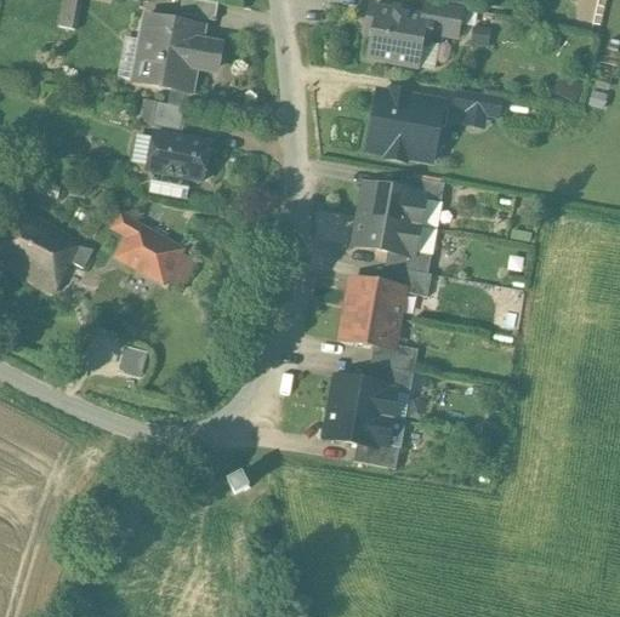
[(64,0),(60,26),(77,28),(81,0),(64,0)]
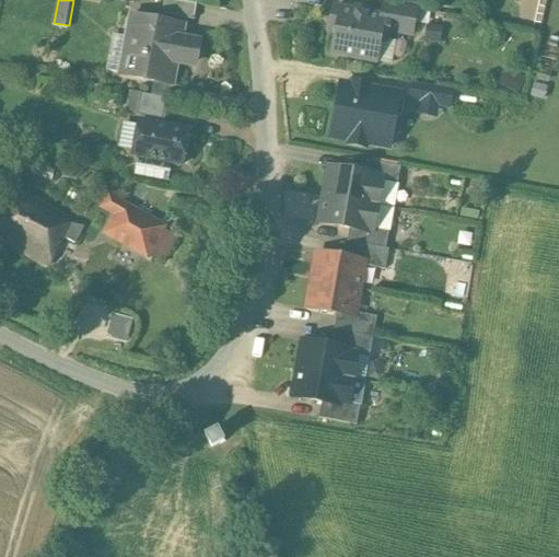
[(198,1),(191,0),(164,0),(162,12),(195,18),(198,1)]
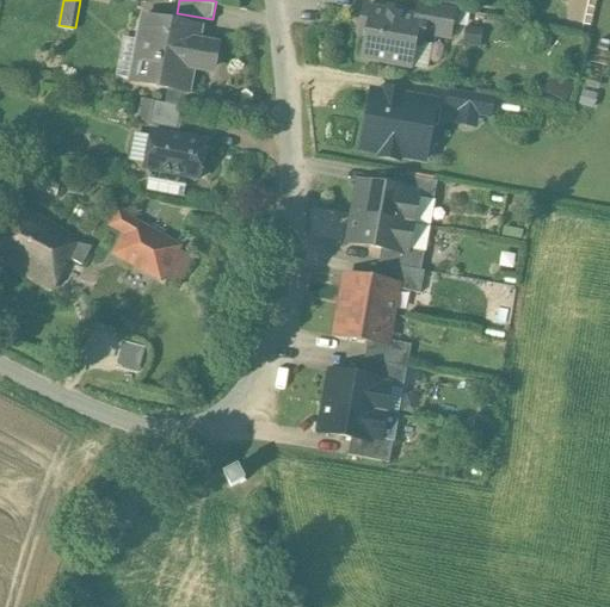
[(456,7),(419,0),(417,14),(426,16),(424,31),(450,37),(454,22),(456,7)]
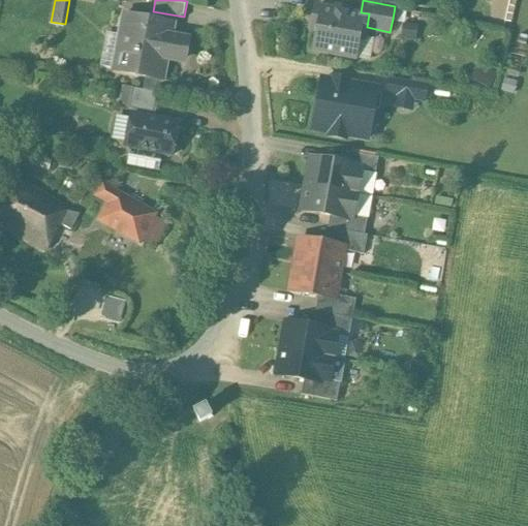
[(361,12),(316,4),(312,27),(318,28),(314,49),(355,56),(360,35),(365,36),(367,27),(369,13),(361,12)]
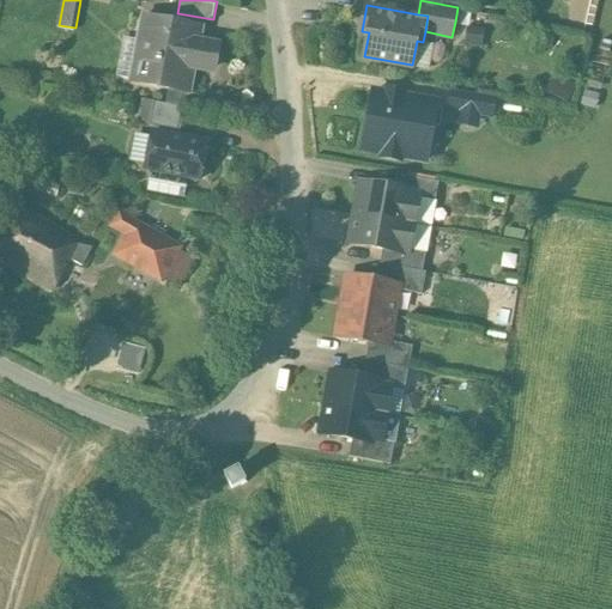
[(471,10),(458,7),(455,22),(468,24),(471,10)]
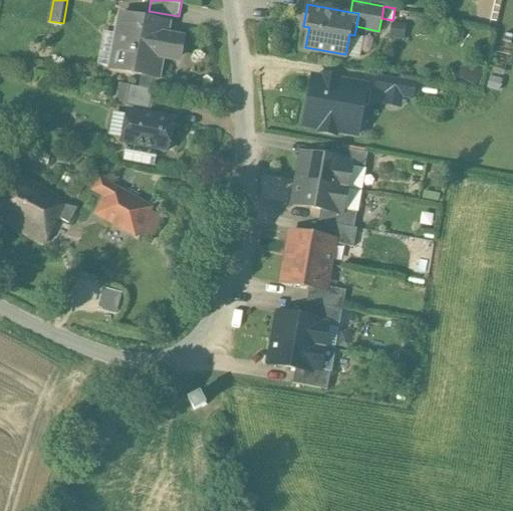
[(411,11),(395,8),(393,20),(408,23),(411,11)]
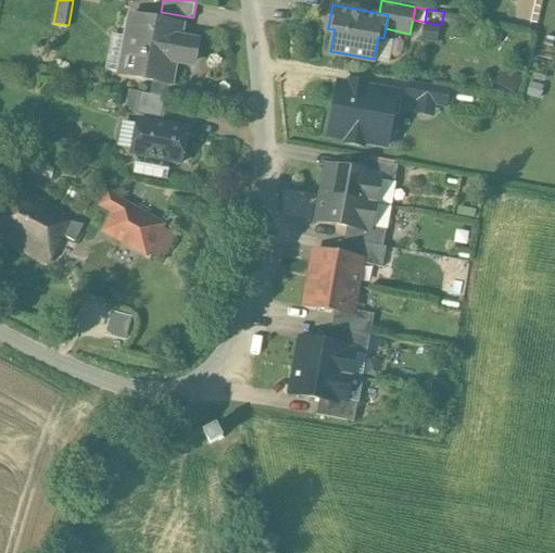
[(180,22),(131,13),(120,73),(154,79),(171,82),(176,59),(192,62),(196,59),(199,44),(196,39),(178,36),(180,22)]
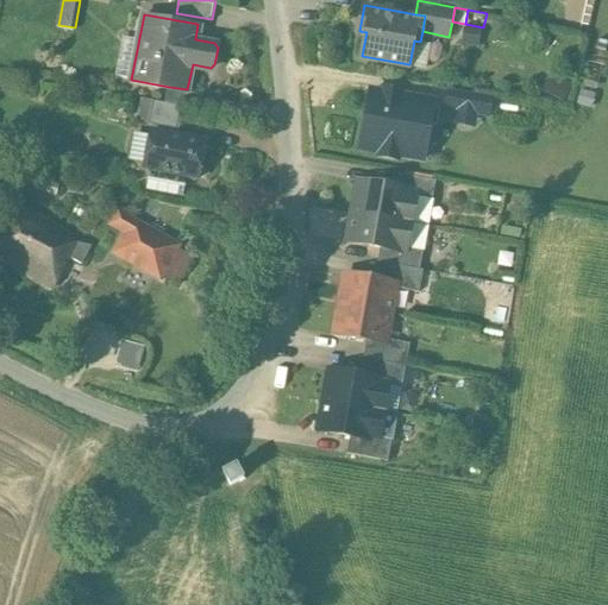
[(572,83),(557,75),(547,90),(564,100),(572,83)]
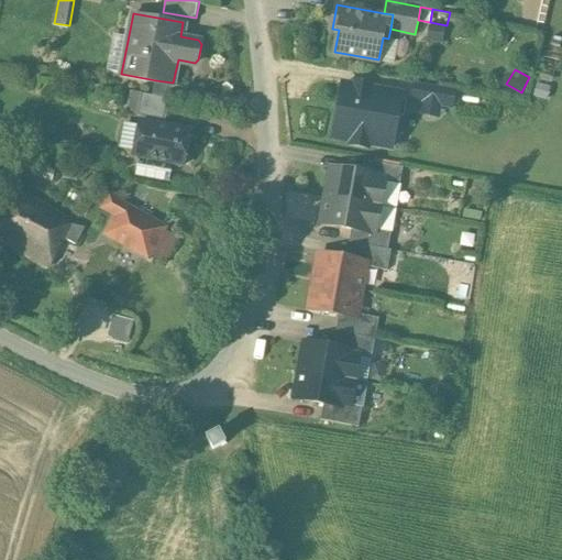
[(188,87),(156,80),(154,94),(171,97),(186,99),(188,87)]
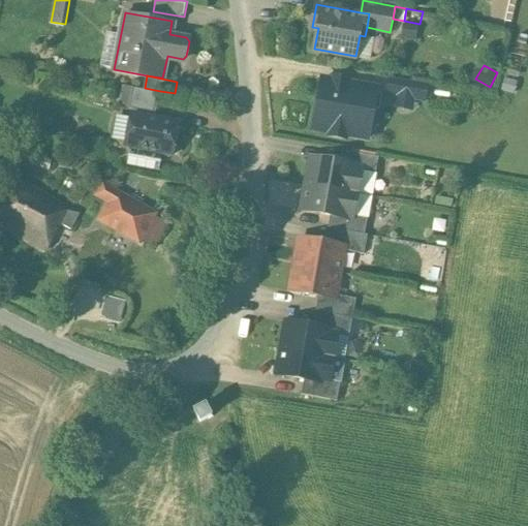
[(427,83),(391,75),(387,92),(424,99),(427,83)]
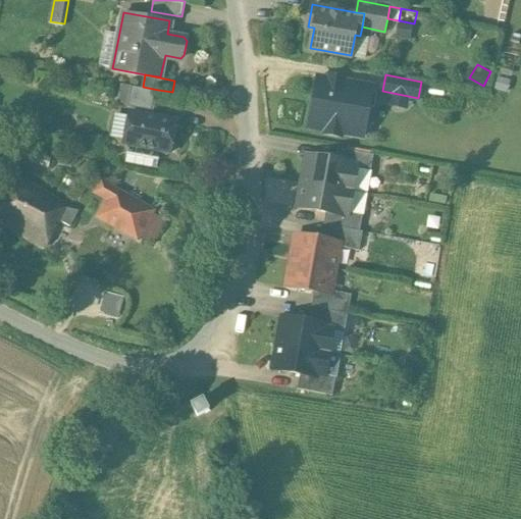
[(372,86),(318,75),(309,125),(325,128),(325,132),(342,135),(343,132),(363,136),(368,106),(374,107),(377,92),(371,91),(372,86)]
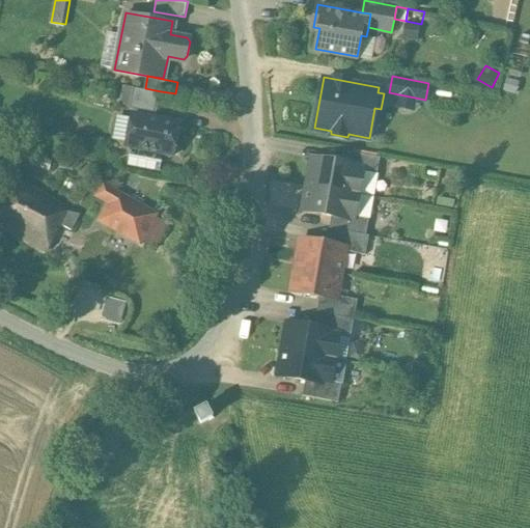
[(145,88),(134,86),(131,107),(157,112),(161,91),(145,88)]
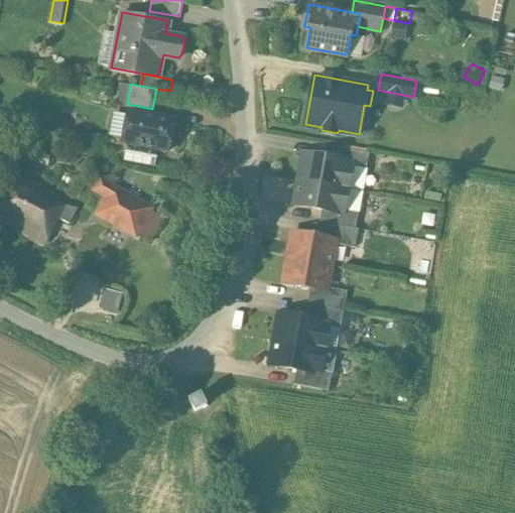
[(119,134),(120,110),(114,109),(112,134),(119,134)]
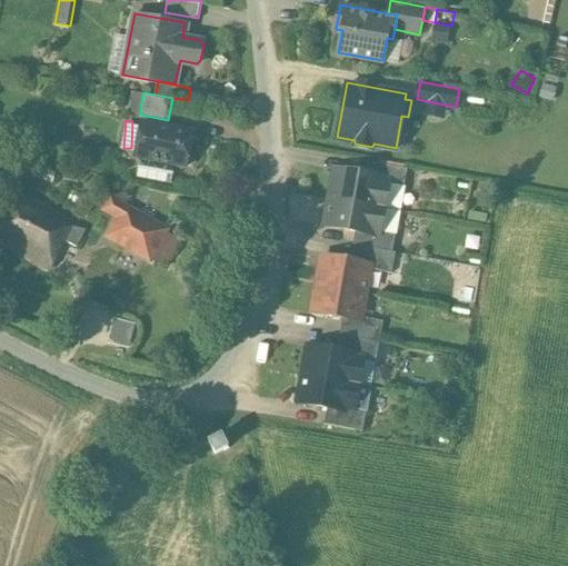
[(193,131),(140,121),(135,154),(141,156),(137,175),(171,181),(176,162),(187,165),(193,131)]
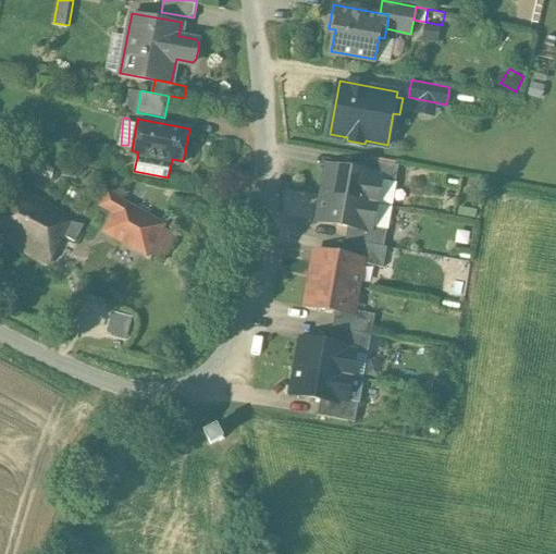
[(399,163),(361,157),(358,169),(384,174),(383,179),(396,181),(399,163)]
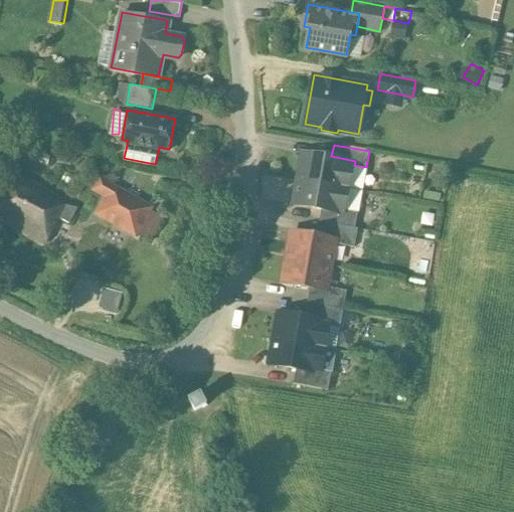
[(331,156),(304,151),(299,177),(350,186),(354,165),(355,161),(331,156)]
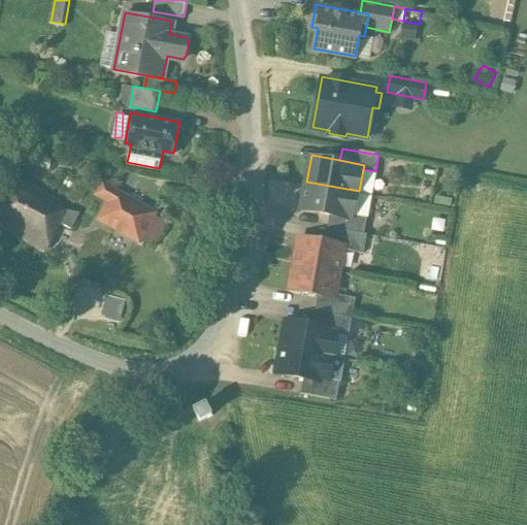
[(68,205),(15,178),(0,210),(0,225),(46,249),(60,222),(68,205)]
